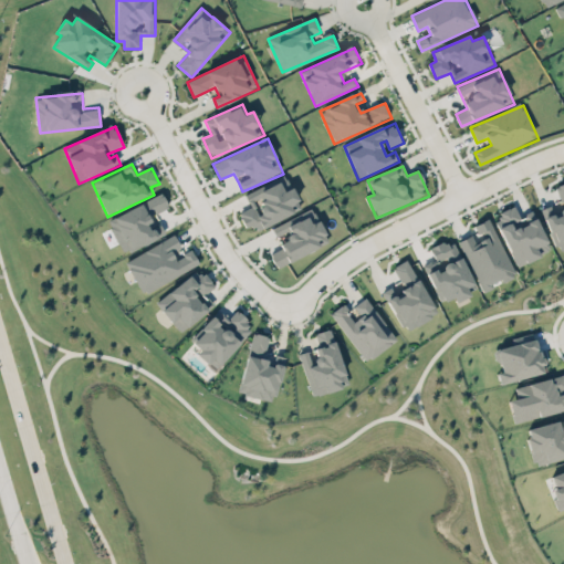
[(302,211),(288,177),(246,195),(252,209),(240,213),(247,229),(256,226),(258,230),(302,211)]
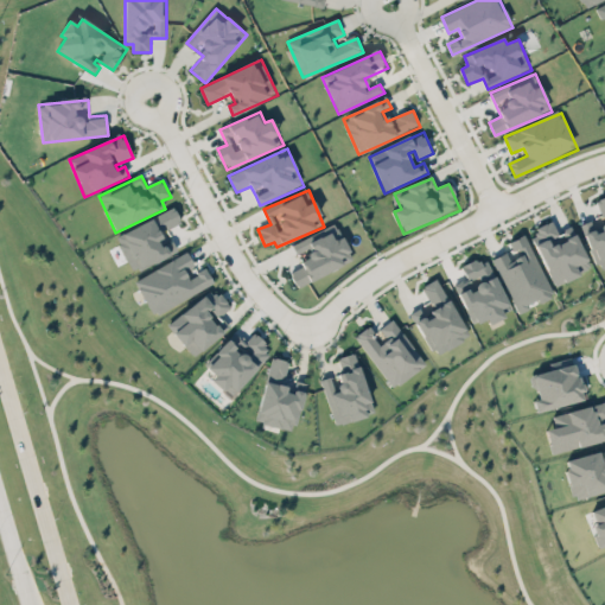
[(581,225),(600,272),(604,269),(604,198),(597,202),(603,217),(581,225)]
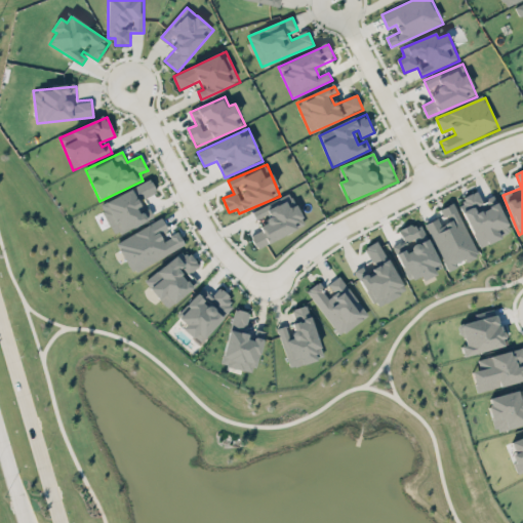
[(101,204),(115,237),(155,218),(150,208),(143,212),(138,202),(158,193),(152,180),(101,204)]
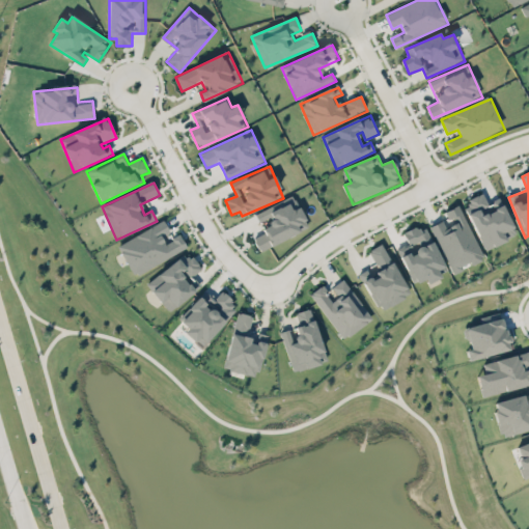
[(502,200),(489,205),(483,194),(465,202),(486,251),(519,237),(502,200)]
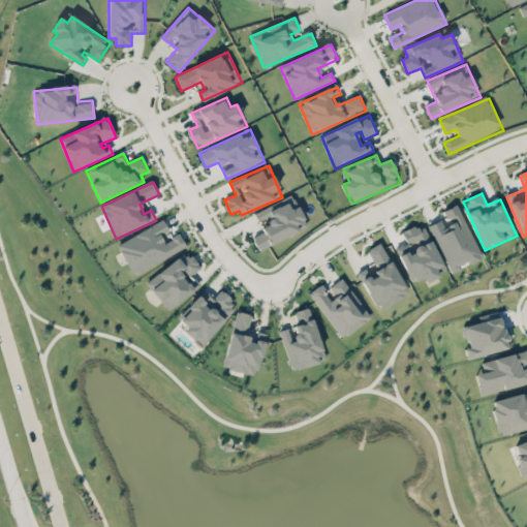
[(452,274),(484,259),(459,205),(442,213),(445,219),(430,226),(452,274)]
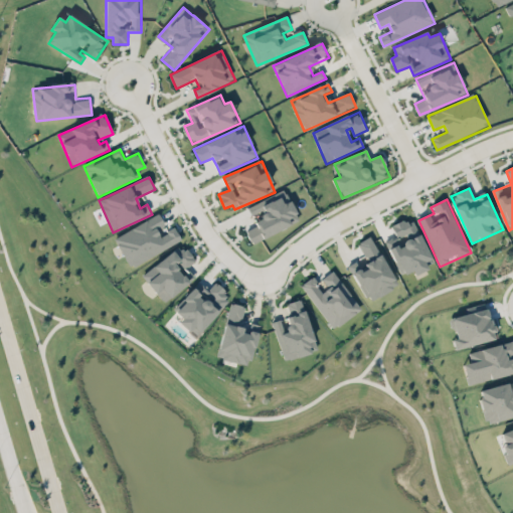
[(115,239),(131,269),(182,241),(176,228),(161,236),(158,230),(166,226),(160,214),(115,239)]
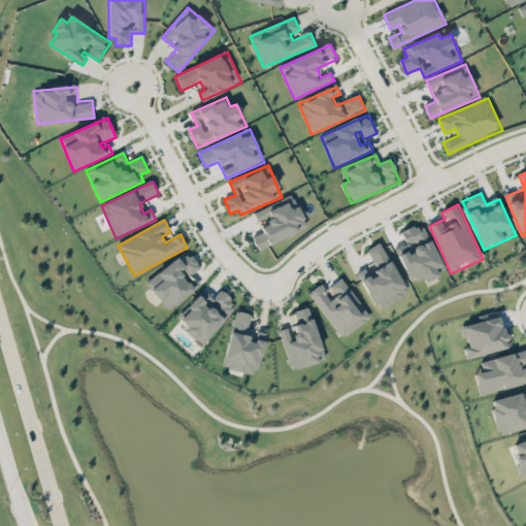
[(402,233),(408,249),(399,252),(414,286),(446,272),(424,224),(402,233)]
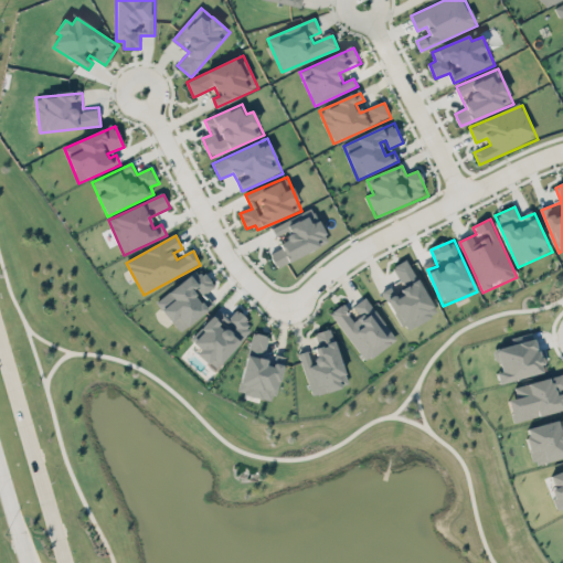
[(437,316),(409,259),(392,268),(404,291),(389,300),(405,332),(437,316)]
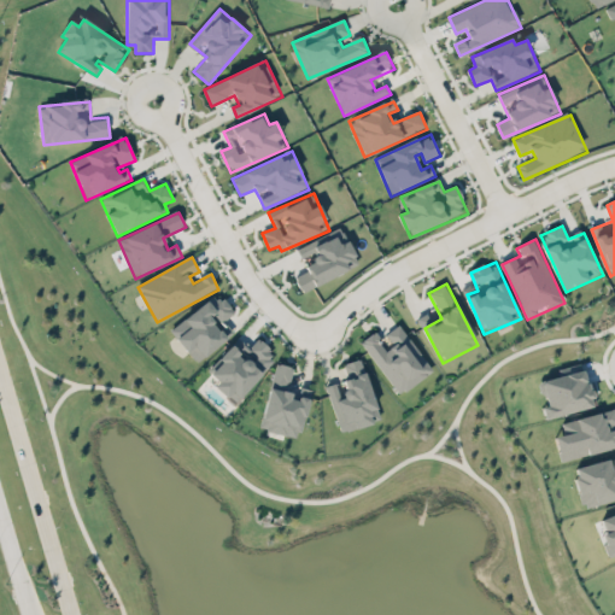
[(195,364),(235,334),(228,326),(220,332),(211,320),(216,316),(222,324),(236,314),(222,294),(171,332),(195,364)]
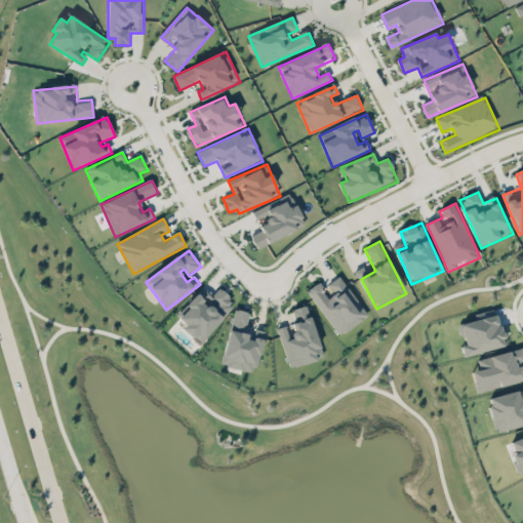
[(340,337),(369,317),(340,277),(325,287),(321,282),(308,291),(340,337)]
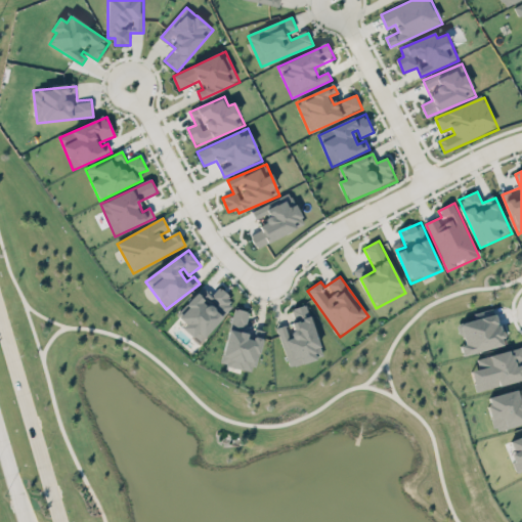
[(236,304),(219,289),(208,302),(205,299),(210,294),(203,288),(186,306),(189,308),(177,322),(201,344),(236,304)]
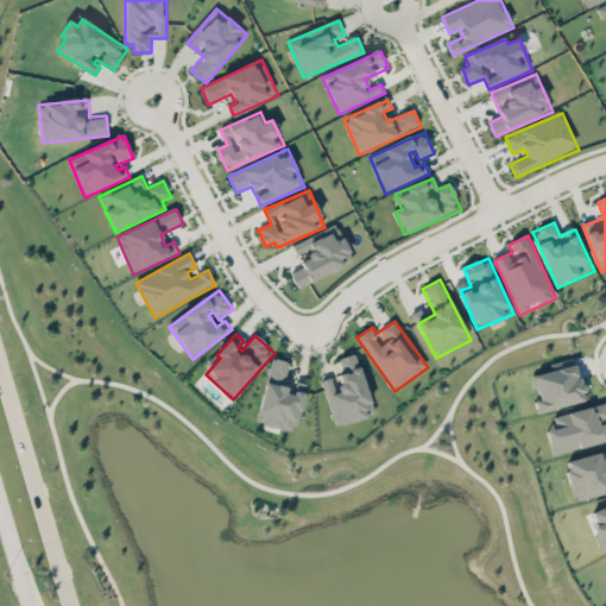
[(338,428),(376,416),(357,355),(340,360),(343,376),(323,382),(338,428)]
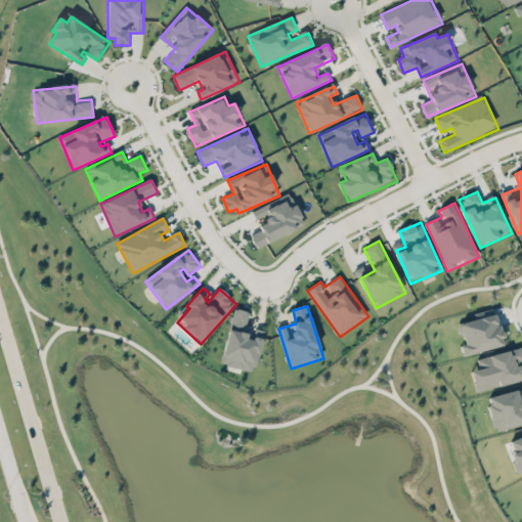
[(264,332),(251,329),(254,313),(234,309),(222,365),(256,373),(264,332)]
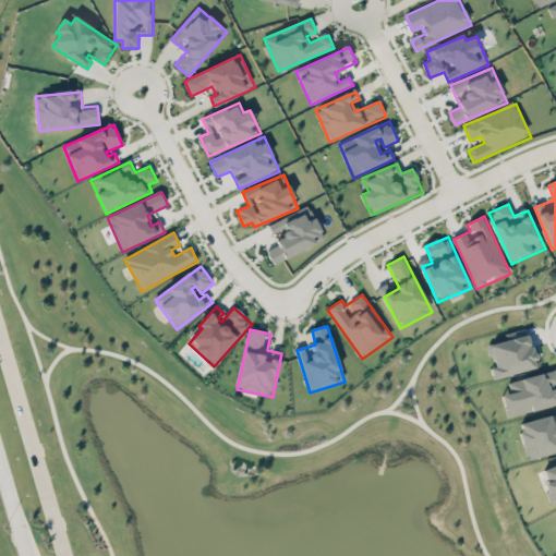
[(494,381),(541,367),(531,335),(491,346),(496,367),(491,370),(494,381)]
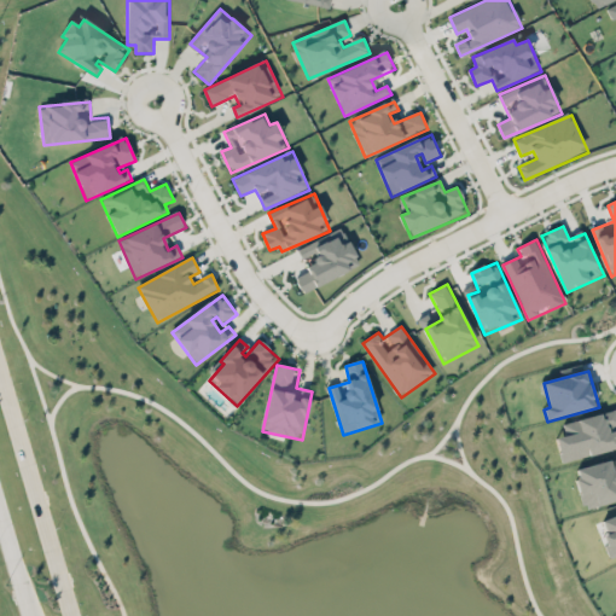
[(563,463),(615,449),(615,411),(563,424),(567,436),(557,439),(563,463)]
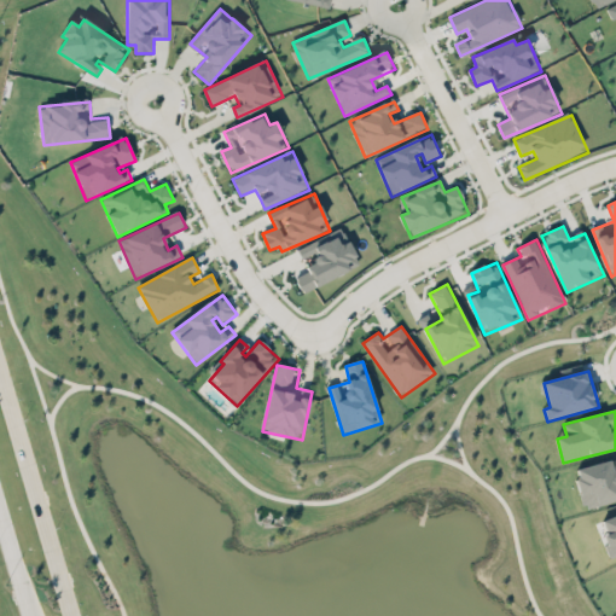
[(615,459),(576,469),(585,509),(615,501),(615,459)]
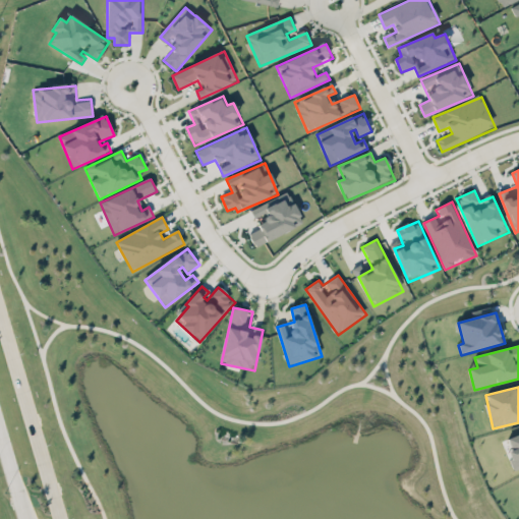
[(518,434),(507,438),(512,450),(507,452),(514,471),(518,469),(518,434)]
